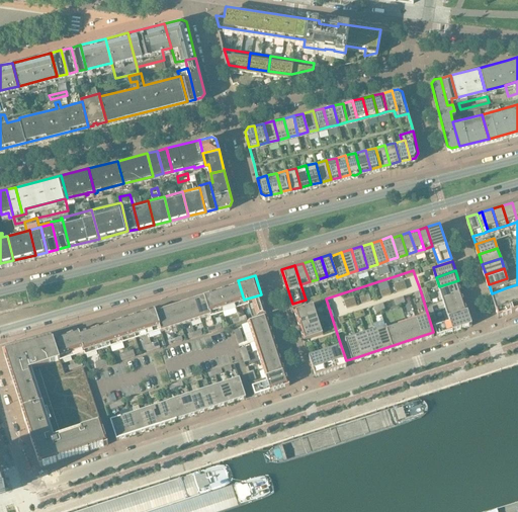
[(244,300),(238,280),(203,291),(209,311),(244,300)]
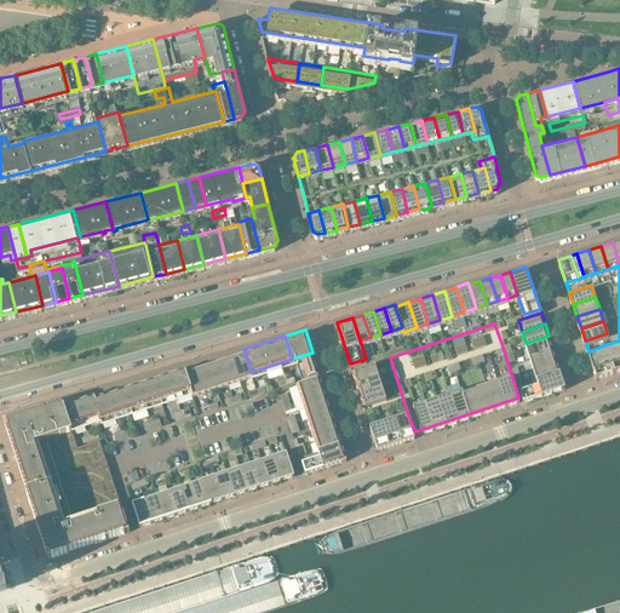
[(529,354),(552,347),(549,336),(526,343),(529,354)]
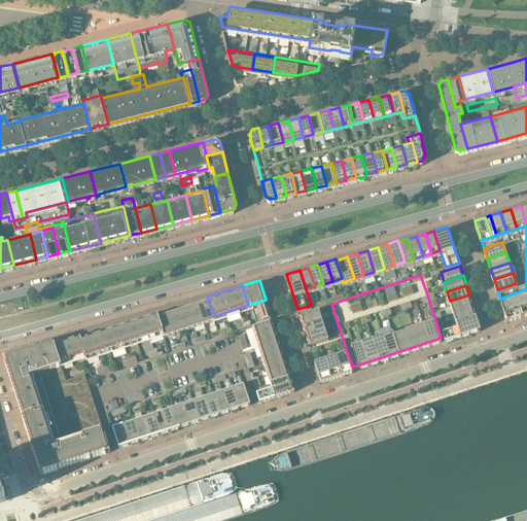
[(526,310),(526,292),(526,289),(516,292),(522,312),(526,310)]
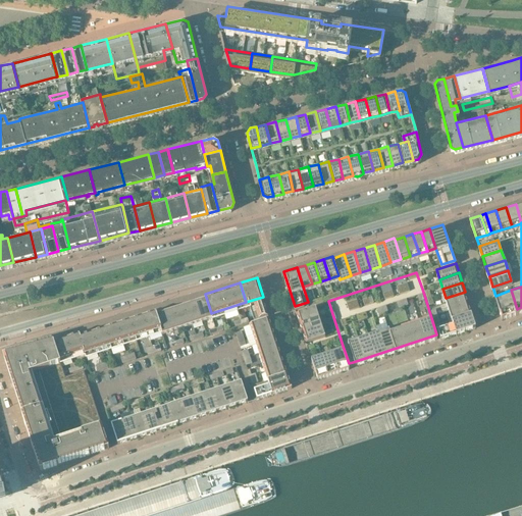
[(517,309),(511,290),(506,292),(512,311),(517,309)]
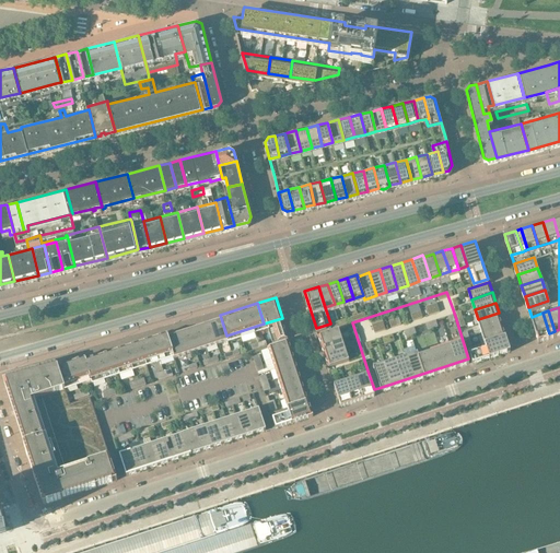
[(481,329),(502,322),(499,313),(478,319),(481,329)]
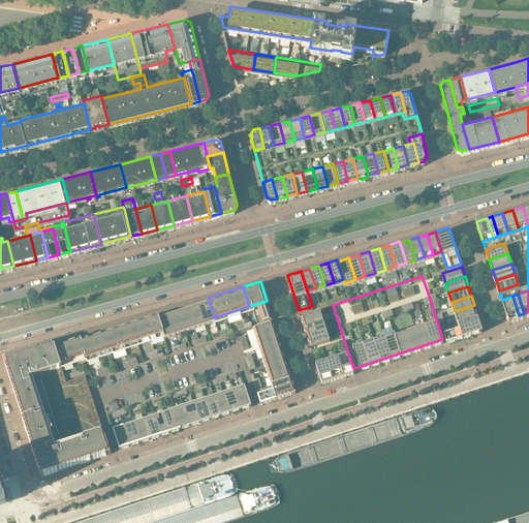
[(519,315),(512,296),(502,300),(508,319),(519,315)]
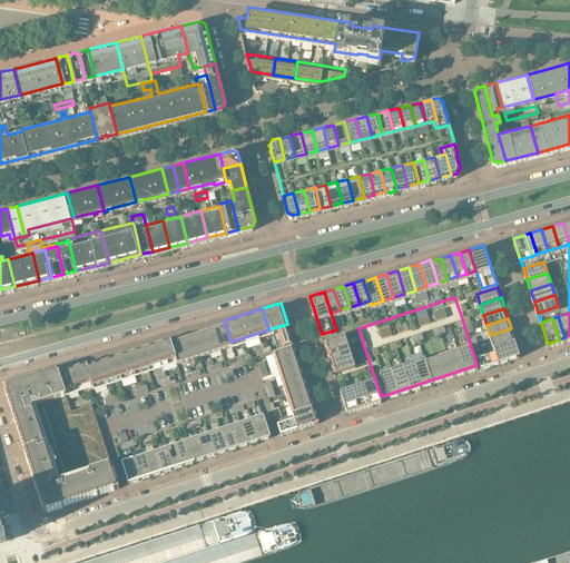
[(231,342),(224,320),(213,324),(220,345),(231,342)]
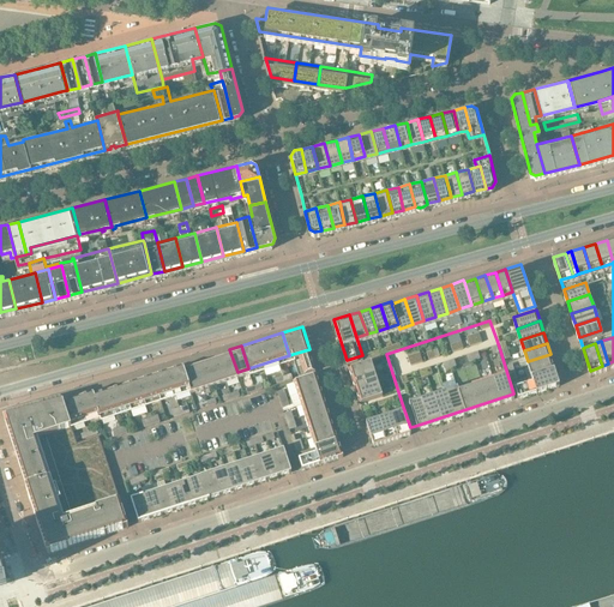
[(238,372),(229,349),(218,354),(226,377),(238,372)]
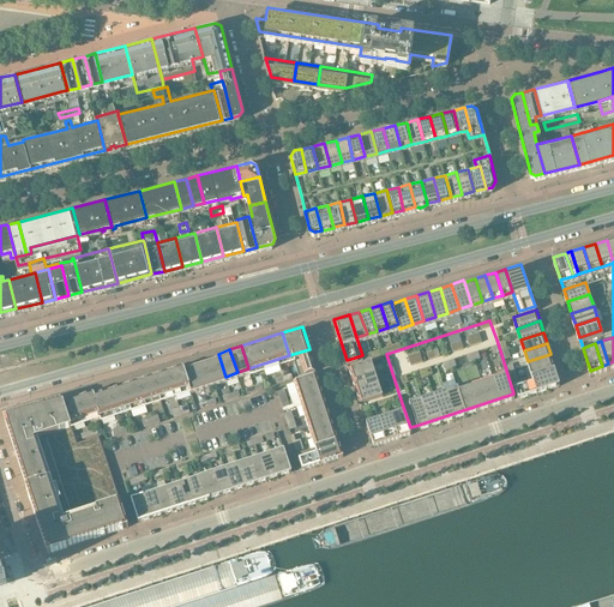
[(314,366),(309,349),(293,354),(299,371),(314,366)]
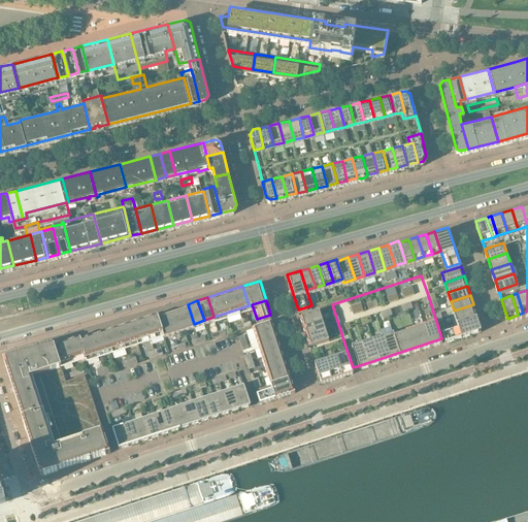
[(194,324),(188,304),(177,307),(184,327),(194,324)]
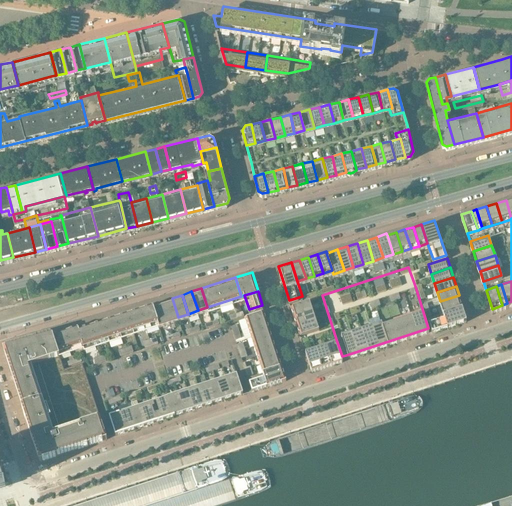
[(443,310),(462,304),(459,295),(440,301),(443,310)]
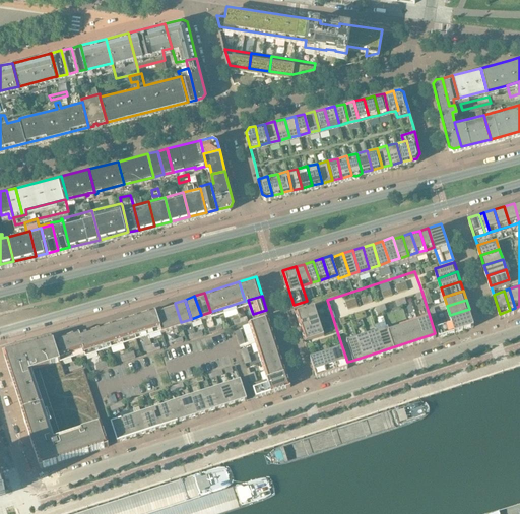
[(317,311),(314,302),(295,308),(298,317),(317,311)]
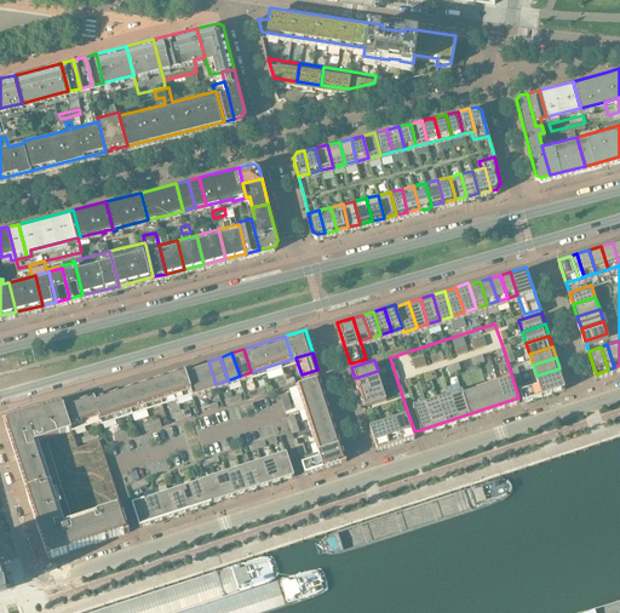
[(216,384),(208,361),(196,365),(205,388),(216,384)]
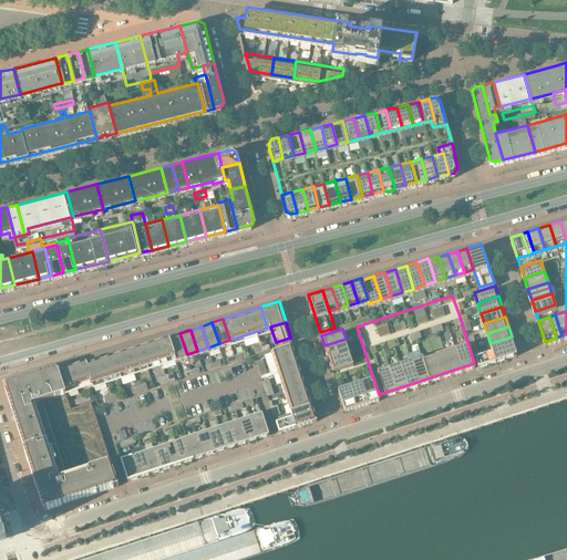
[(135,369),(174,355),(175,355),(169,336),(169,333),(127,348),(135,369)]
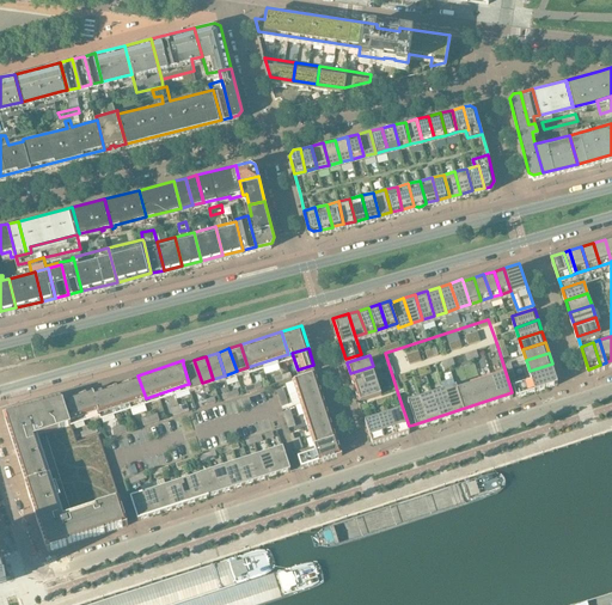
[(202,383),(194,360),(183,364),(189,384),(188,384),(189,386),(202,383)]
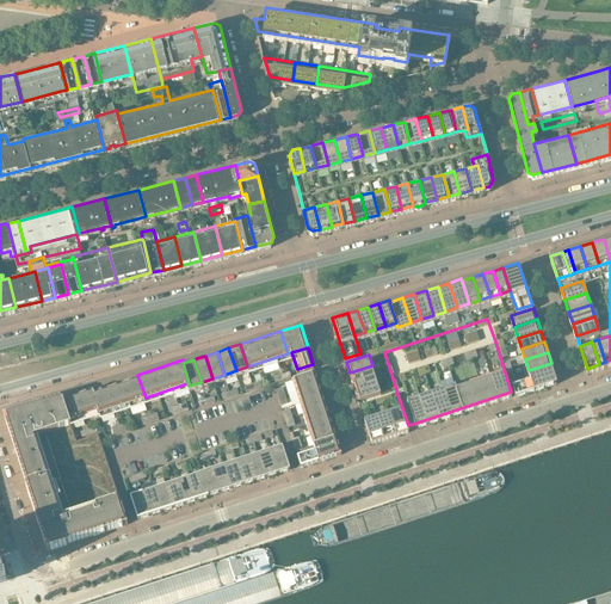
[(556,378),(551,363),(529,370),(510,376),(514,390),(516,392),(556,378)]
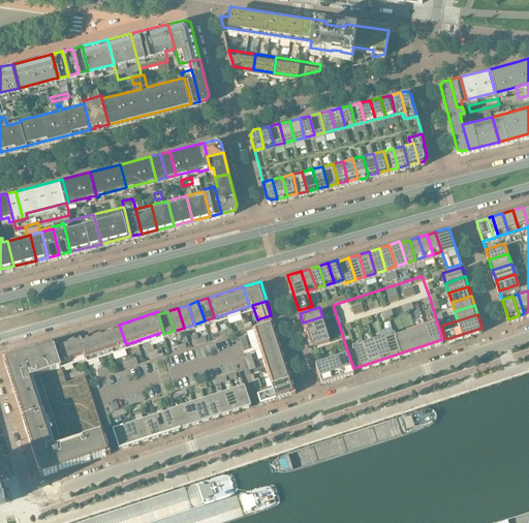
[(325,327),(322,316),(303,322),(306,333),(325,327)]
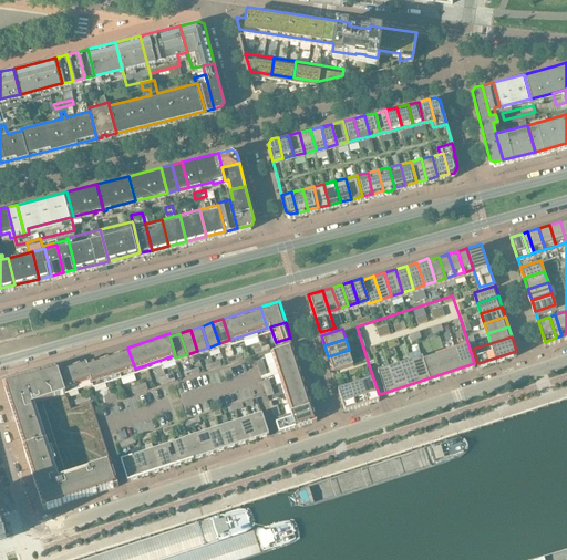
[(291,341),(264,350),(268,361),(275,359),(296,351),(291,341)]
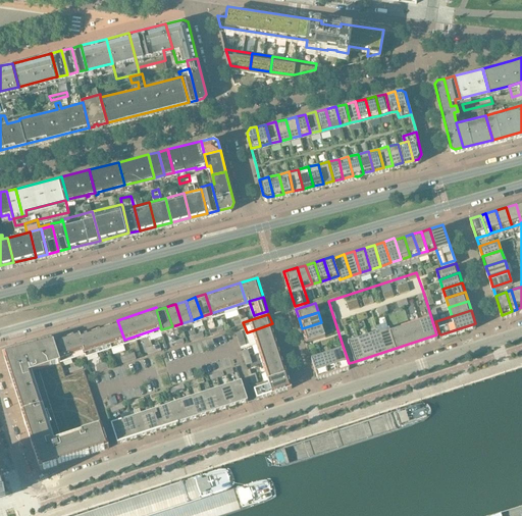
[(117,320),(80,332),(85,349),(86,352),(124,340),(117,320)]
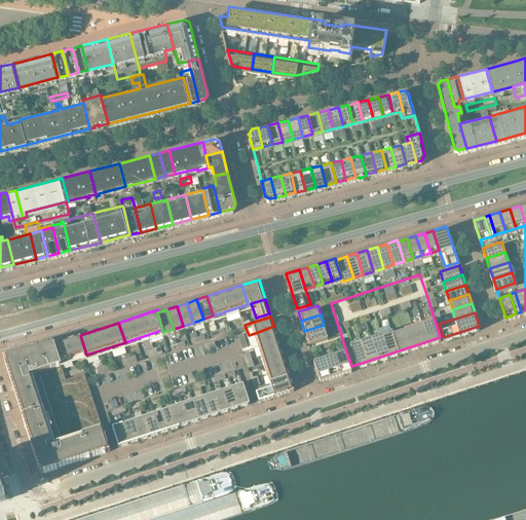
[(328,334),(324,325),(304,331),(308,341),(328,334)]
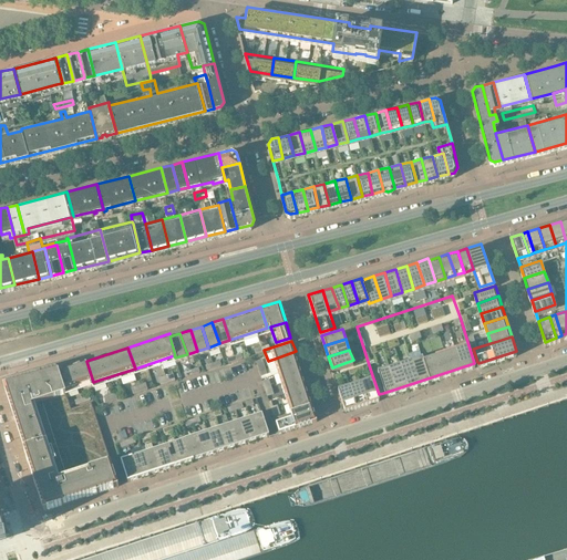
[(298,362),(296,351),(275,359),(278,369),(298,362)]
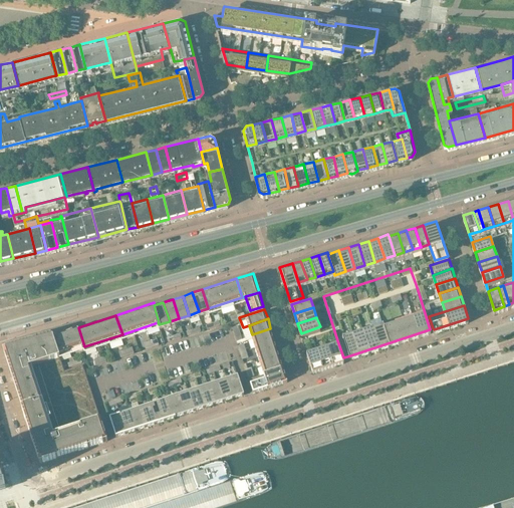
[(240,328),(238,321),(232,323),(234,330),(240,328)]
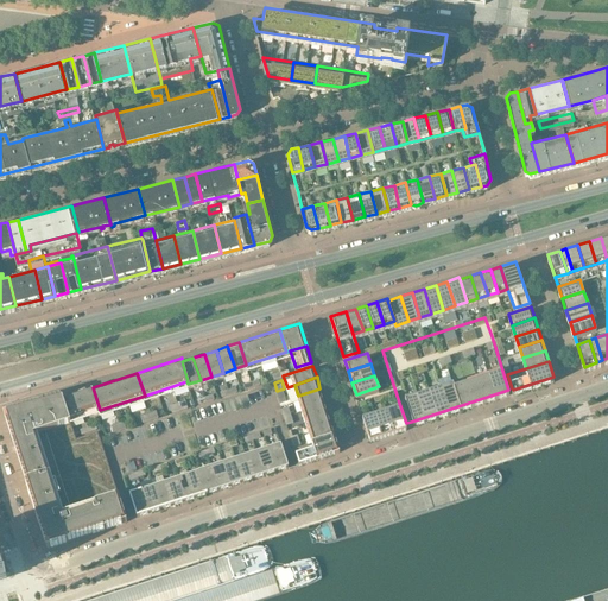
[(99,406),(93,387),(93,384),(62,393),(70,416),(99,406)]
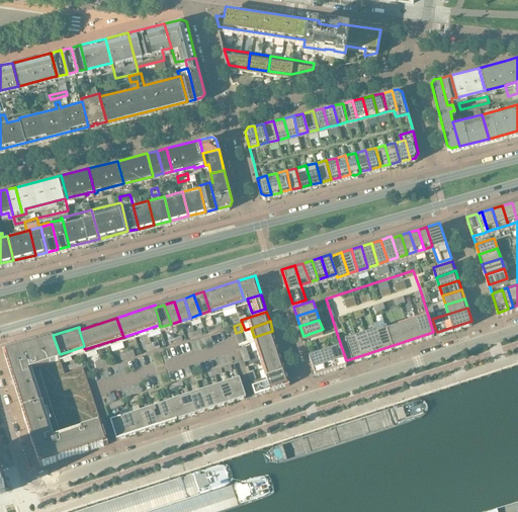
[(244,337),(242,331),(236,333),(238,339),(244,337)]
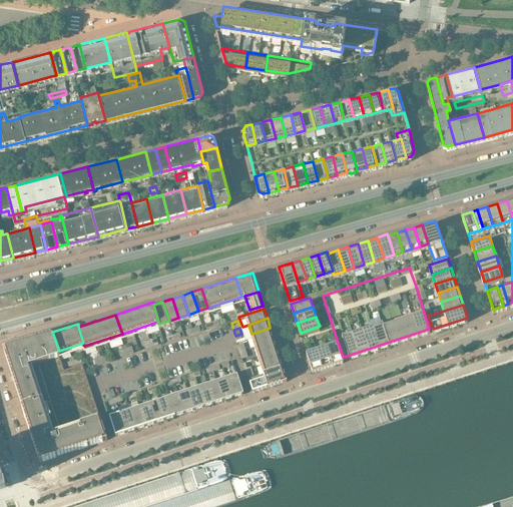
[(273,337),(270,328),(251,334),(253,343),(273,337)]
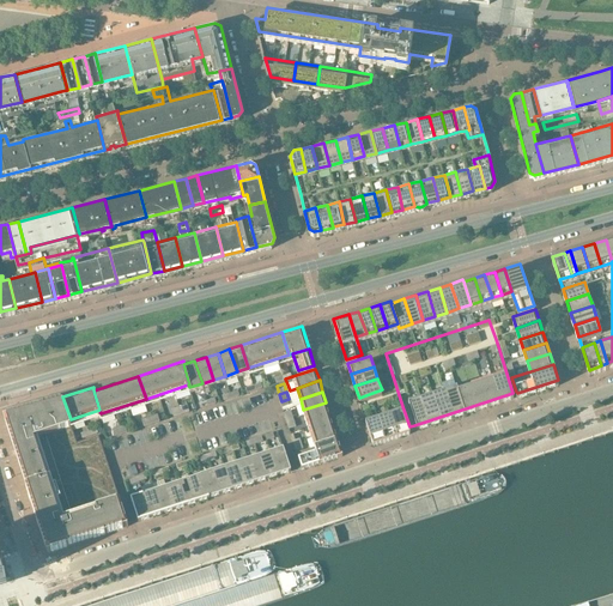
[(127,519),(98,430),(77,437),(71,419),(62,397),(62,394),(4,411),(26,480),(25,480),(47,547),(128,521),(127,519)]
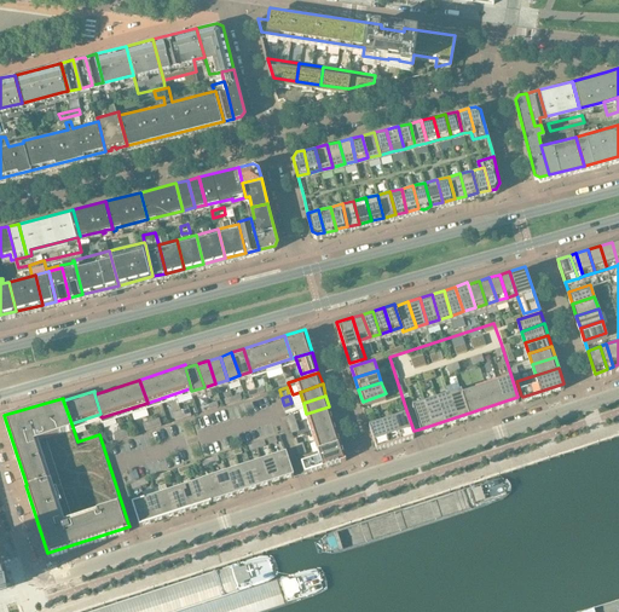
[(189,403),(181,405),(184,413),(191,410),(189,403)]
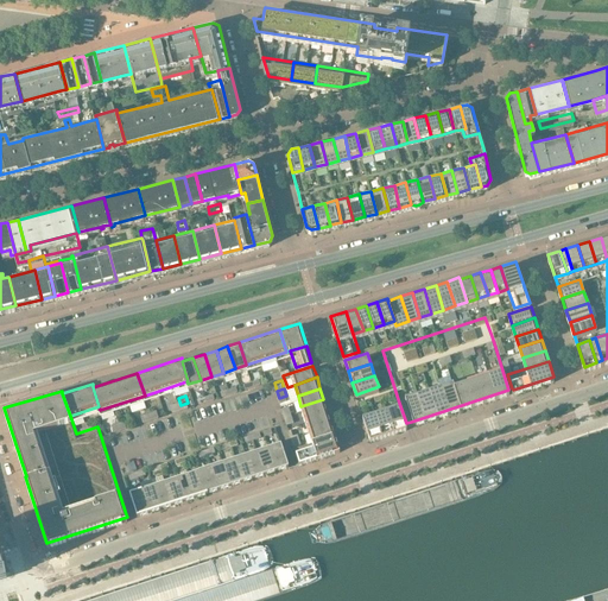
[(181,405),(178,398),(171,400),(173,407),(181,405)]
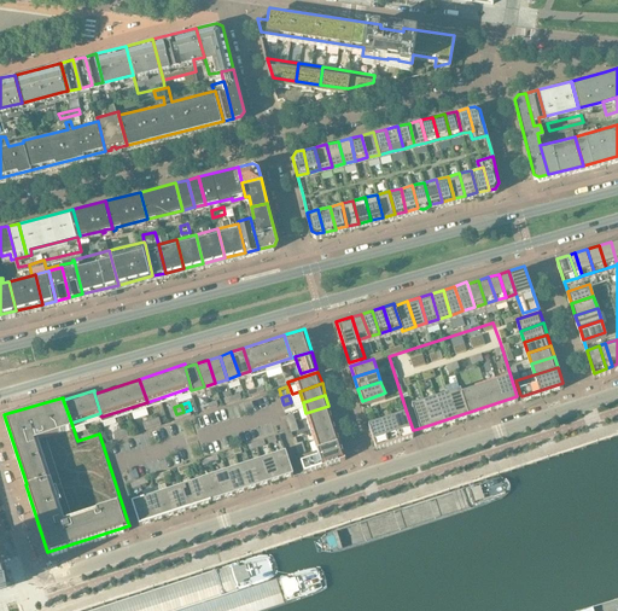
[(332,417),(328,406),(305,413),(309,424),(332,417)]
